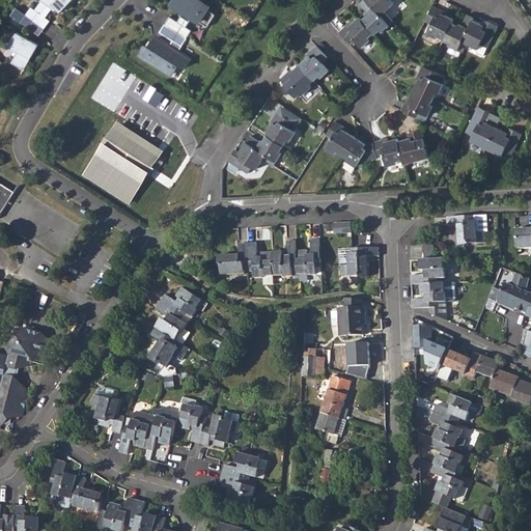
[(40,14),(42,15),(36,22),(44,27),(50,20),(45,17),(52,8),(54,10),(57,7),(61,10),(68,0),(40,0),(42,0),(48,5),(40,14)]
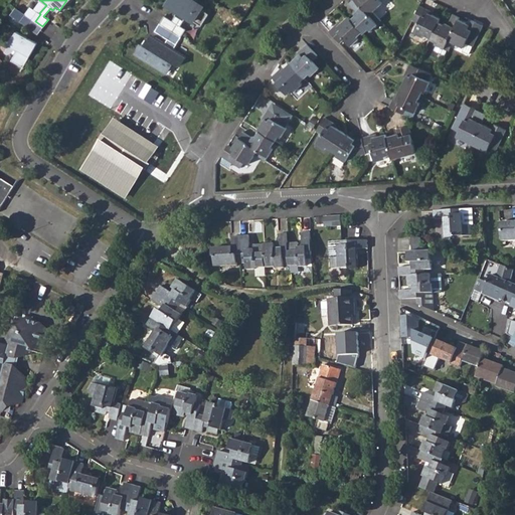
[(202,7),(190,0),(169,0),(166,5),(177,11),(174,16),(171,21),(163,17),(159,24),(180,37),(184,30),(179,27),(185,17),(200,26),(208,14),(200,9),(202,7)]
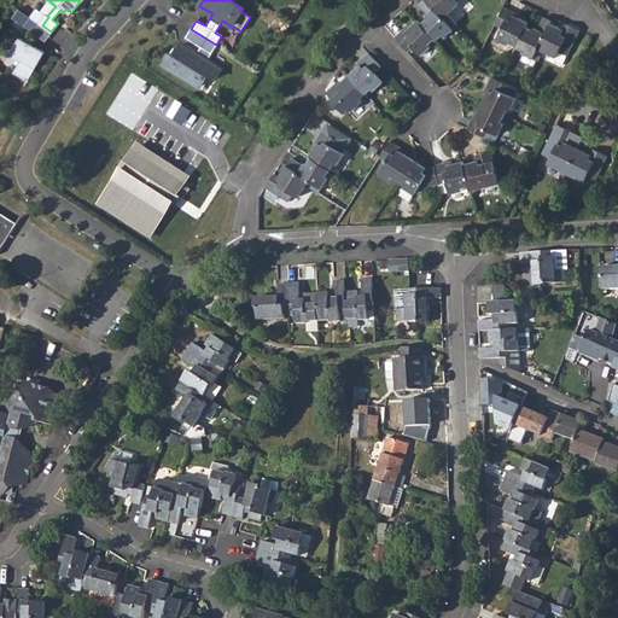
[(445,38),(459,25),(449,15),(445,18),(429,0),(424,0),(420,4),(431,16),(423,24),(436,39),(438,41),(444,35),(445,38)]
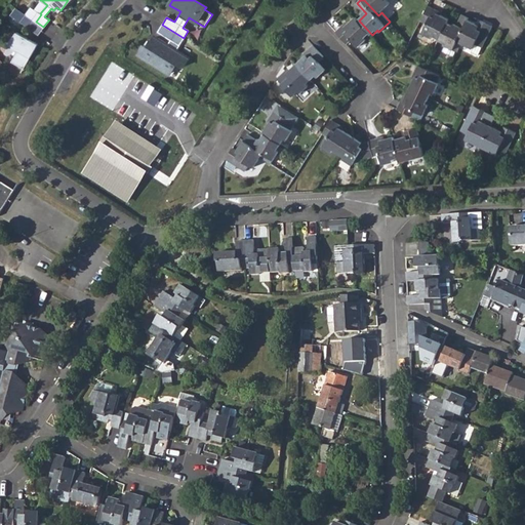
[(364,0),(378,15),(381,12),(391,4),(388,0),(364,0)]
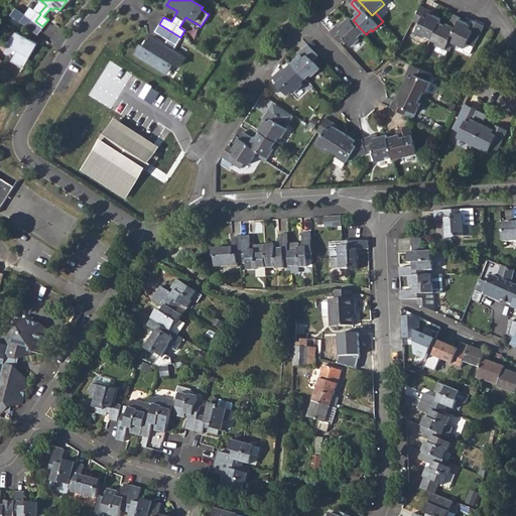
[(35,21),(40,14),(39,13),(30,6),(24,13),(35,21)]
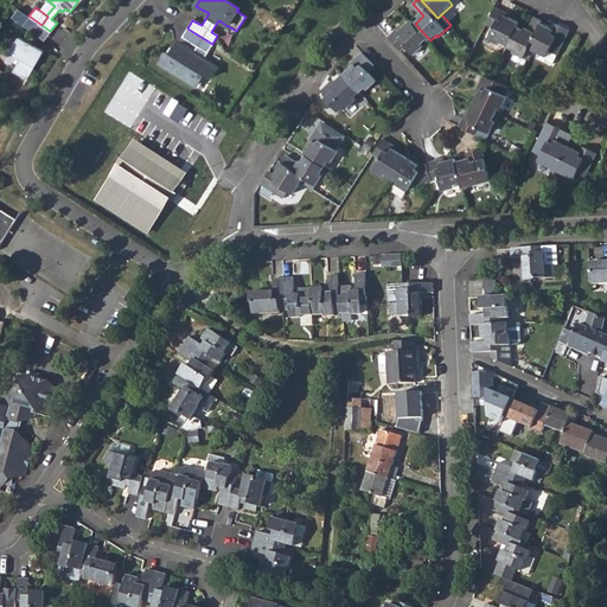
[(502,42),(508,44),(517,26),(519,23),(505,16),(506,13),(496,7),(487,24),(494,27),(490,38),(500,44),(502,42)]
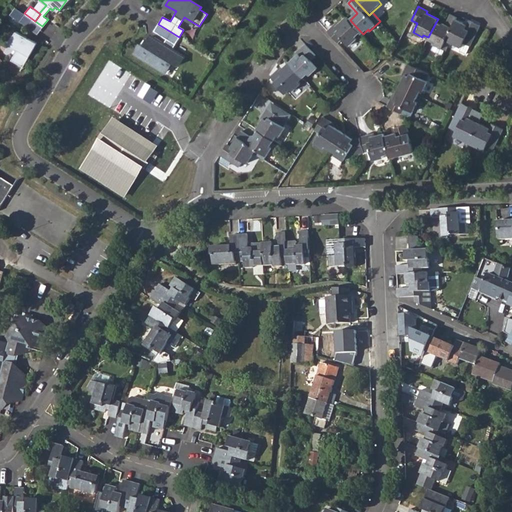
[(35,21),(24,13),(19,20),(37,33),(42,26),(35,21)]
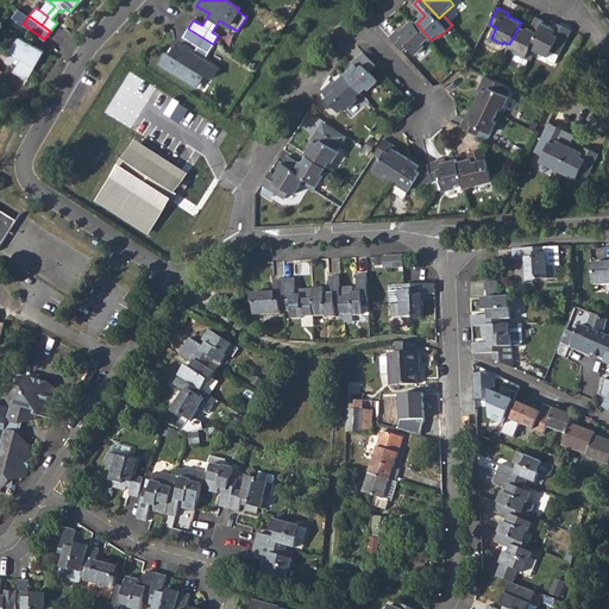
[(518,51),(516,54),(531,60),(535,50),(531,46),(542,24),(544,20),(537,17),(528,31),(519,26),(509,44),(509,46),(518,51)]
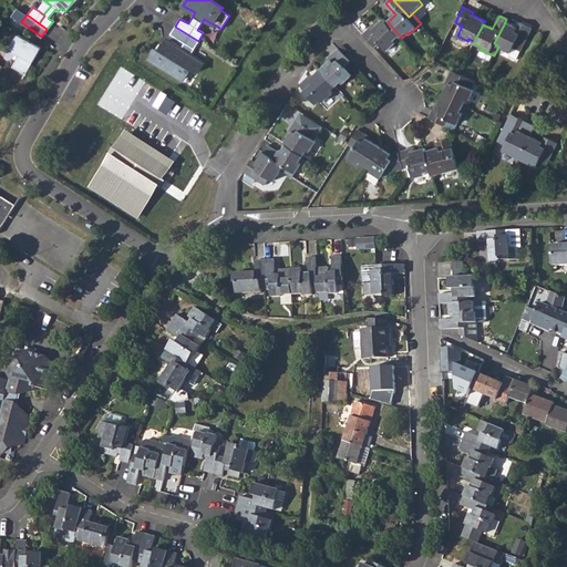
[(395,40),(400,35),(388,22),(384,19),(374,28),(372,26),(363,33),(375,48),(381,42),(389,50),(397,42),(395,40)]
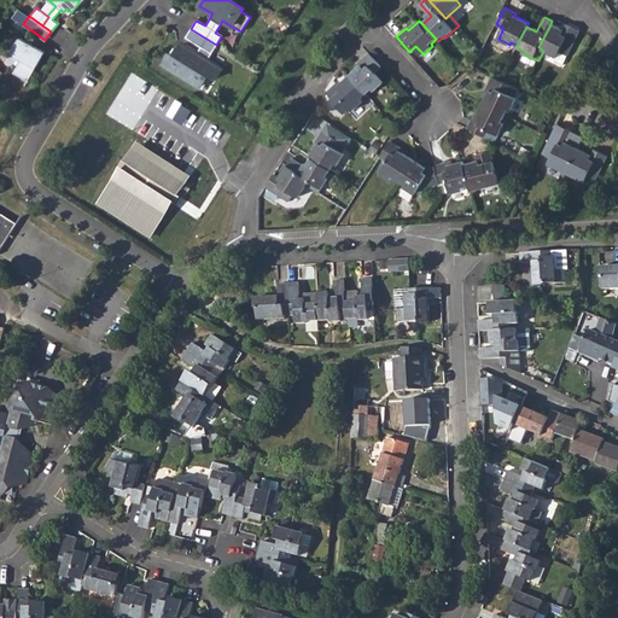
[(567,56),(579,31),(566,24),(564,30),(551,24),(538,47),(543,51),(558,57),(560,52),(567,56)]
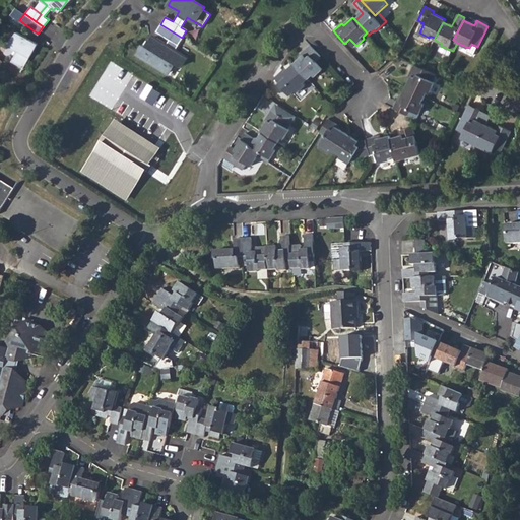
[(182,38),(160,24),(155,33),(169,40),(165,46),(152,38),(146,47),(143,45),(137,55),(167,74),(174,64),(179,67),(185,58),(174,51),(182,38)]
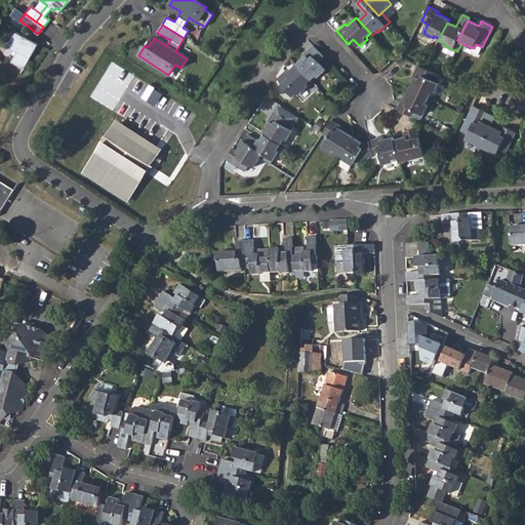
[(23,68),(37,43),(15,30),(7,43),(17,49),(10,61),(23,68)]
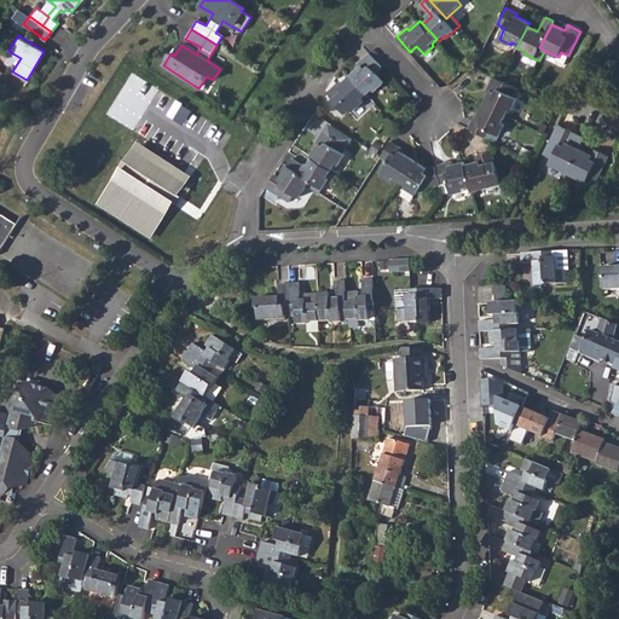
[(376,73),(382,67),(370,53),(360,63),(363,65),(351,76),(368,94),(372,90),(376,92),(385,82),(376,73)]
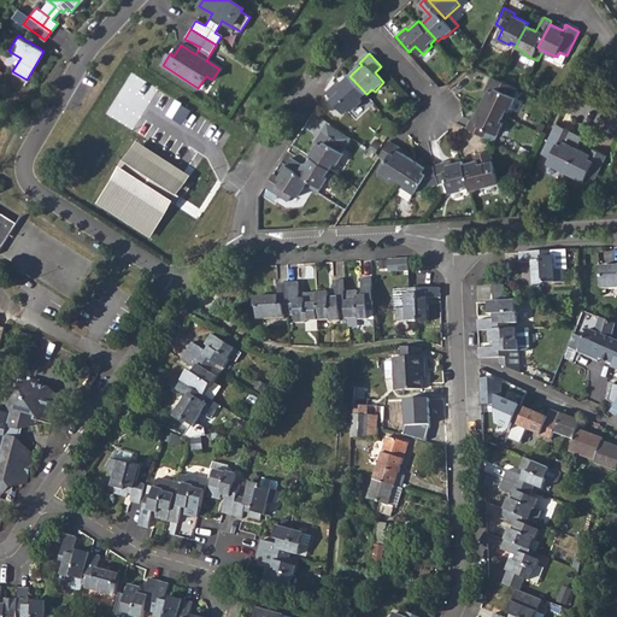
[(521,60),(534,68),(538,60),(523,54),(521,60)]
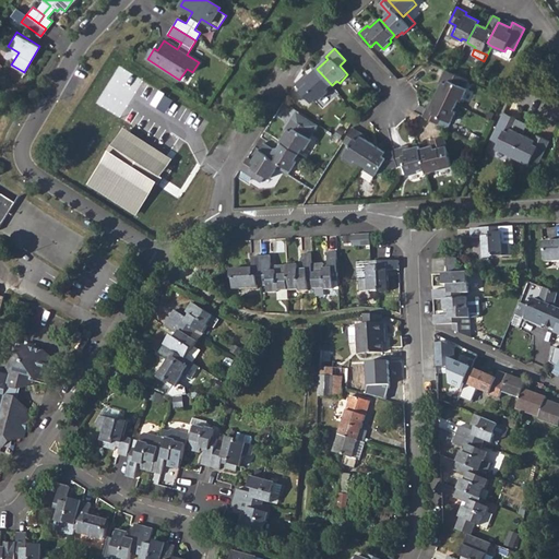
[(326,90),(332,85),(317,69),(306,79),(304,76),(295,84),(307,96),(312,92),(320,100),(329,92),(326,90)]
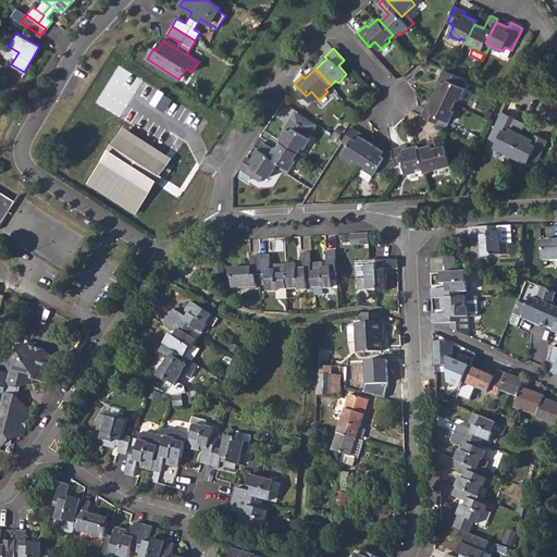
[(465,87),(468,79),(452,72),(445,69),(440,79),(443,82),(436,93),(456,102),(459,97),(461,98),(467,88),(465,87)]
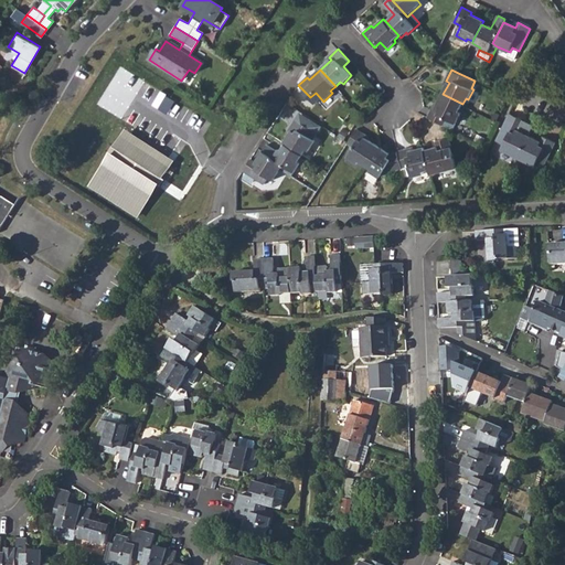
[(460,110),(462,104),(443,94),(436,107),(433,106),(428,117),(444,125),(447,118),(457,123),(462,112),(460,110)]
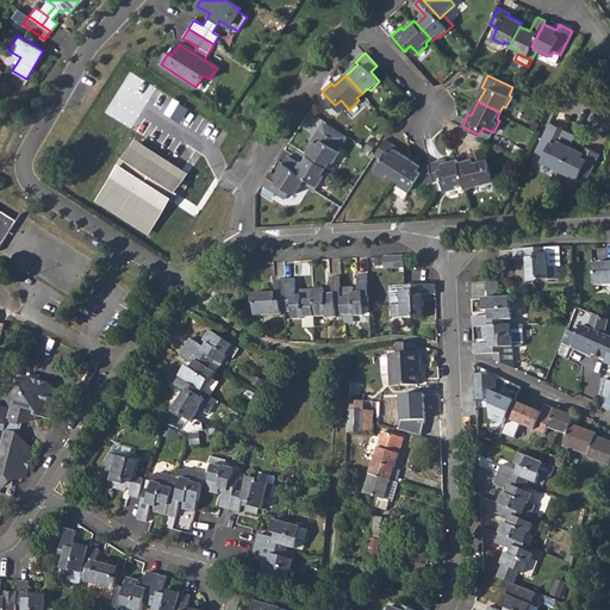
[(321,129),(344,144),(349,137),(325,122),(321,129)]
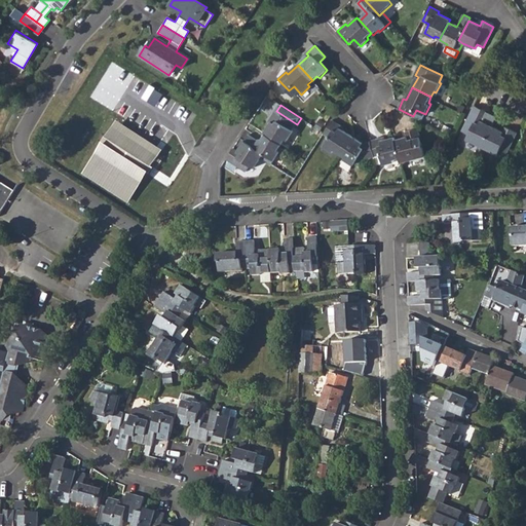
[(485,111),(475,106),(465,125),(472,128),(470,134),(486,142),(493,126),(481,120),(485,111)]
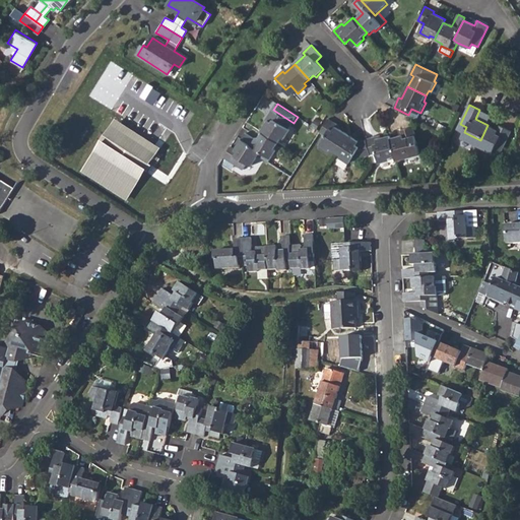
[(290,129),(294,123),(273,110),(267,120),(268,121),(262,132),(263,132),(279,143),(282,138),(285,139),(291,130),(290,129)]
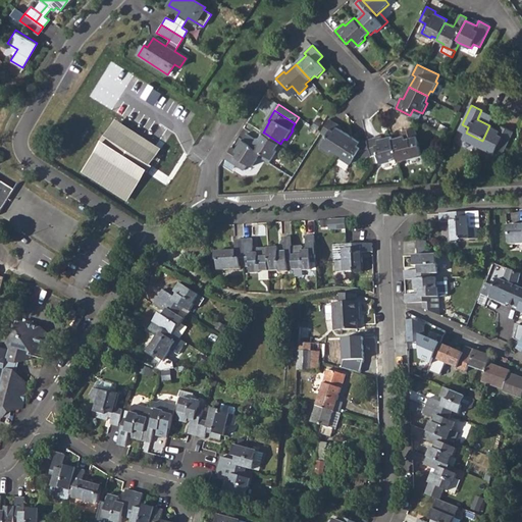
[(333,149),(338,152),(350,135),(338,127),(340,125),(330,119),(322,132),(322,133),(327,136),(321,146),(331,151),(333,149)]
